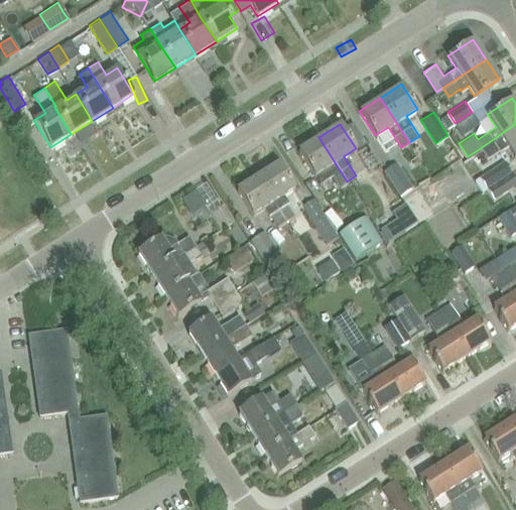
[(515,124),(501,134),(482,147),(488,156),(500,148),(501,150),(508,145),(514,154),(515,153),(515,124)]
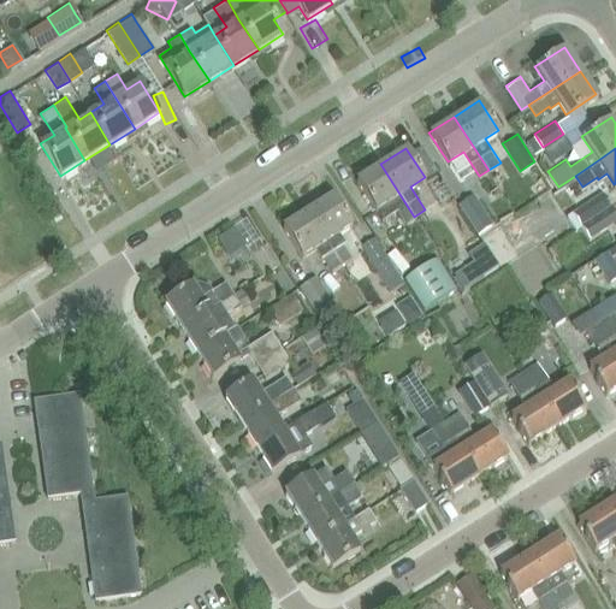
[(380,164),(356,179),(375,208),(377,208),(383,218),(396,208),(406,223),(414,217),(380,164)]
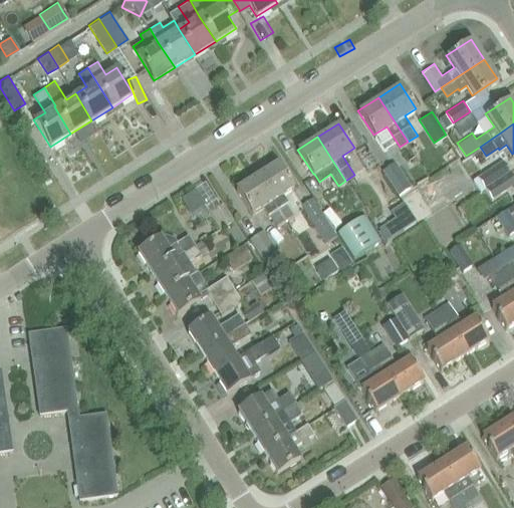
[(396,160),(382,169),(398,194),(412,185),(396,160)]
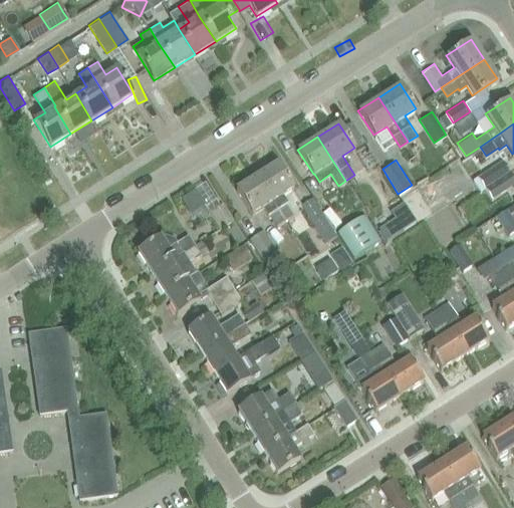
[(484,187),(509,170),(502,160),(477,176),(484,187)]
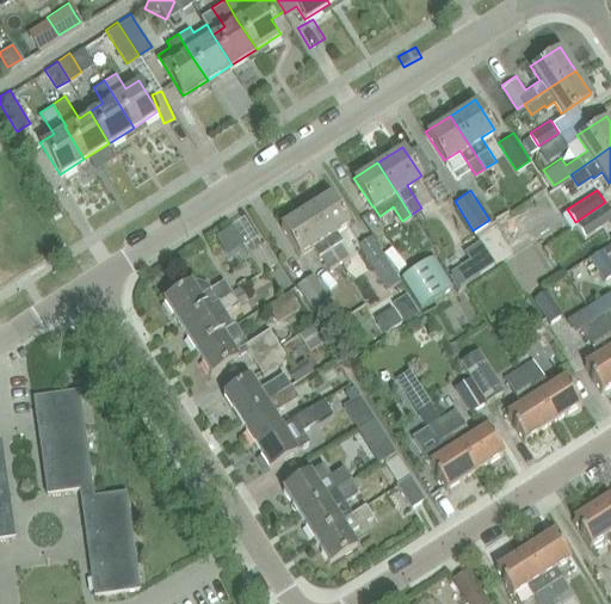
[(335,229),(346,223),(328,193),(303,209),(322,238),(338,262),(349,254),(340,240),(341,240),(335,229)]
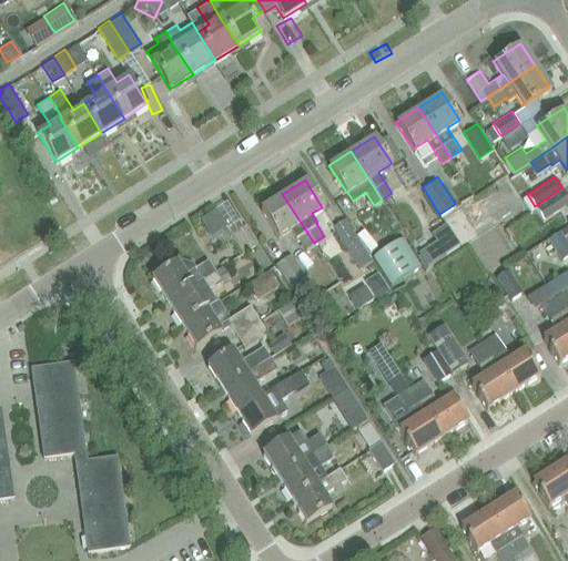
[(567,196),(563,187),(535,206),(543,218),(567,202),(567,196)]
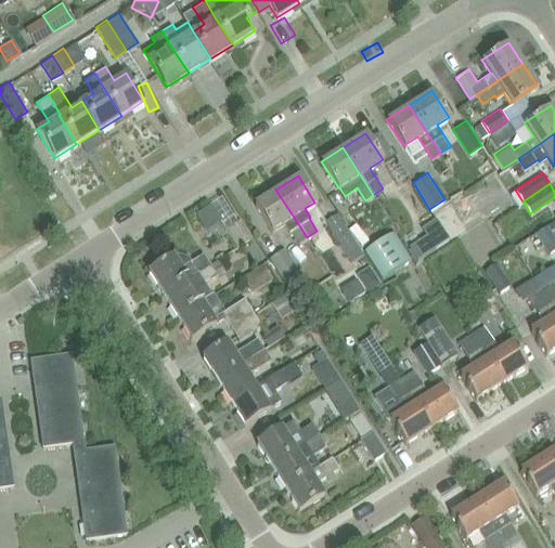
[(307,237),(293,216),(275,190),(254,203),(271,230),(283,222),(289,231),(291,230),(298,243),(307,237)]
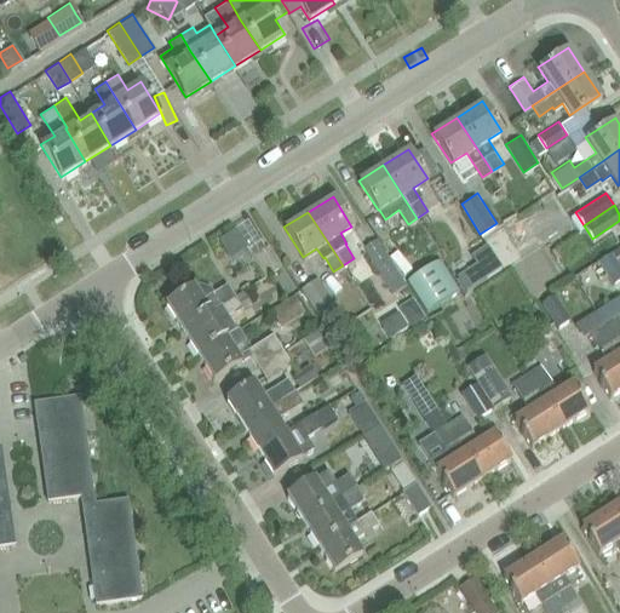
[(406,282),(402,276),(378,236),(363,245),(391,291),(406,282)]
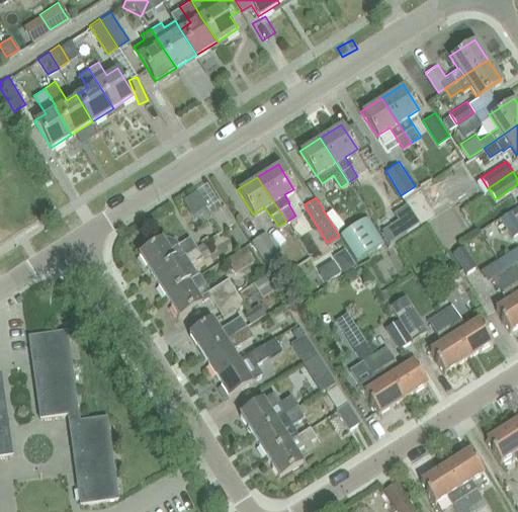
[(216,232),(221,229),(235,220),(225,202),(209,210),(216,220),(210,223),(216,232)]
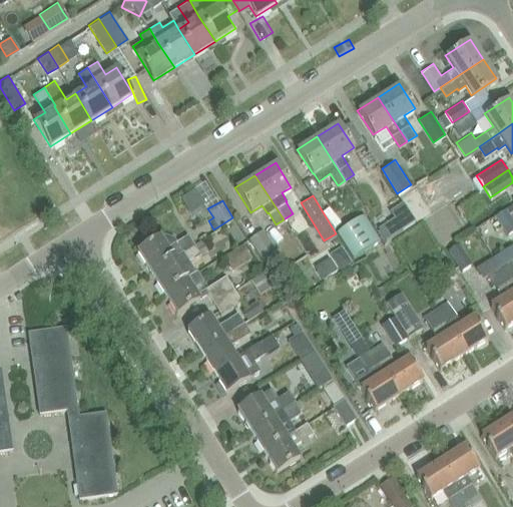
[(403,201),(390,210),(393,215),(401,227),(414,218),(403,201)]
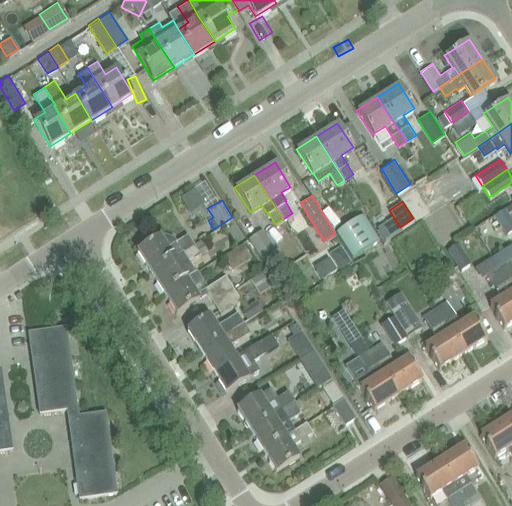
[(511,216),(505,206),(494,213),(505,232),(511,228),(511,216)]
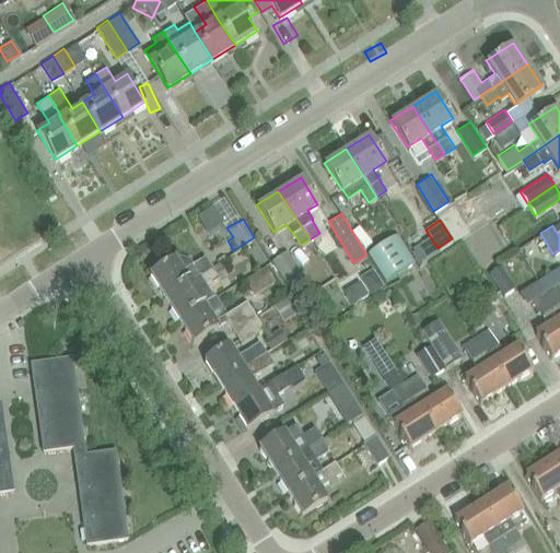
[(396,233),(366,251),(385,280),(413,261),(396,233)]
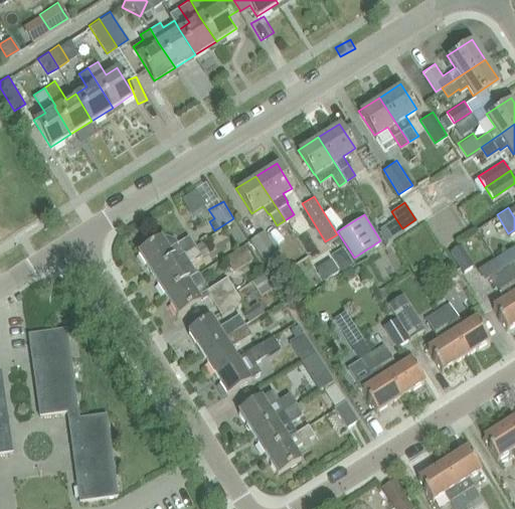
[(264,229),(249,238),(263,259),(277,249),(264,229)]
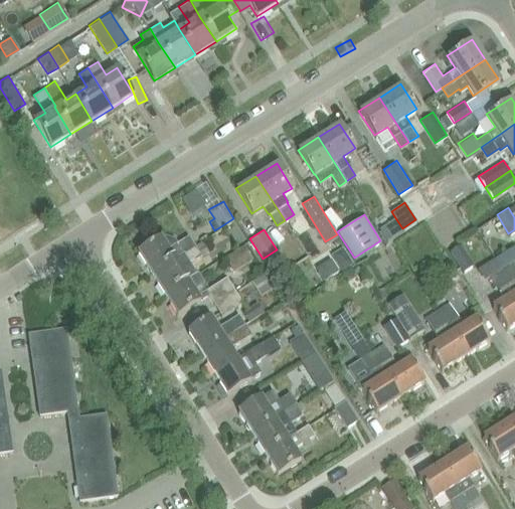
[(150,272),(195,242),(188,232),(177,239),(174,235),(165,233),(160,236),(137,250),(150,272)]
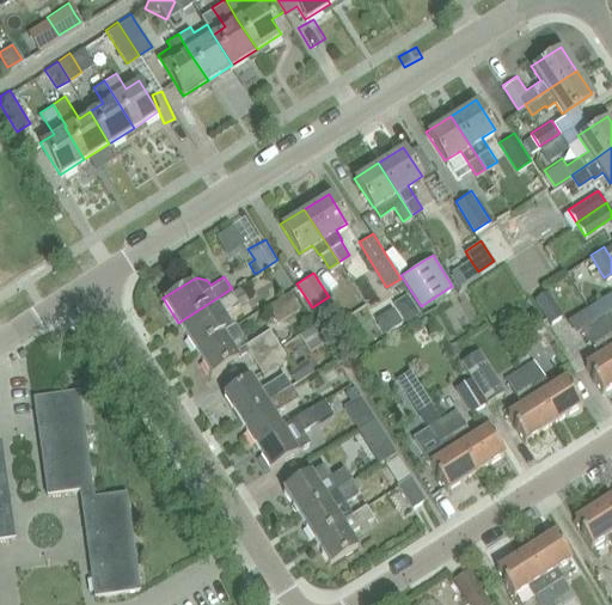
[(227,310),(239,301),(248,297),(239,283),(232,288),(178,323),(194,347),(234,322),(227,310)]
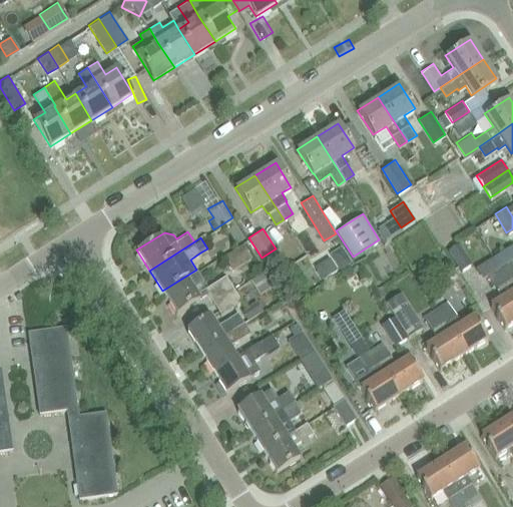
[(459,240),(448,247),(461,269),(472,262),(459,240)]
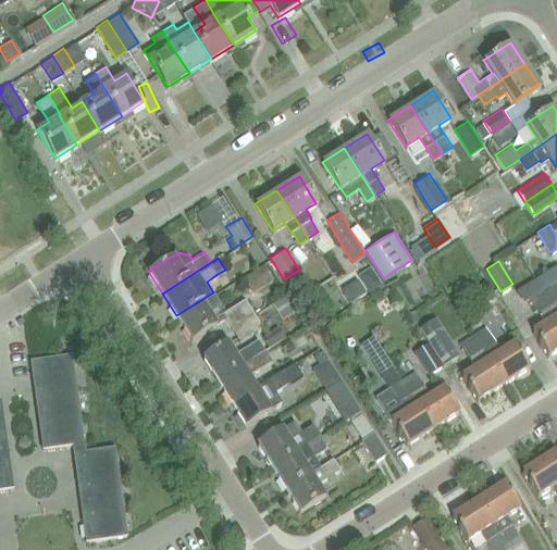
[(264,262),(254,269),(262,284),(273,277),(264,262)]
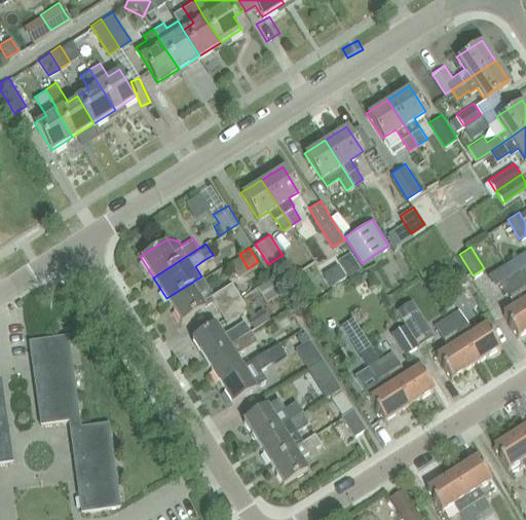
[(513,272),(525,263),(525,248),(505,261),(513,272)]
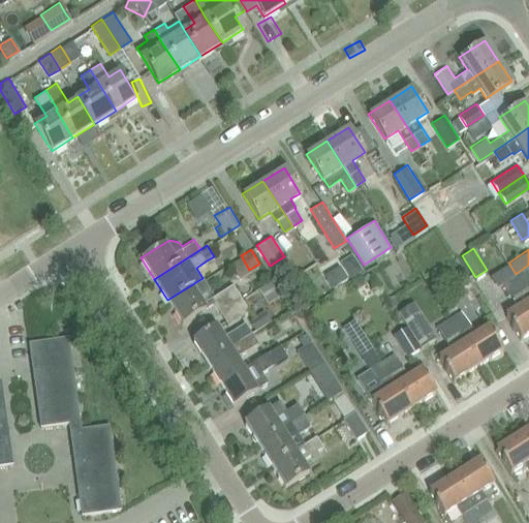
[(350,276),(363,268),(353,252),(340,260),(350,276)]
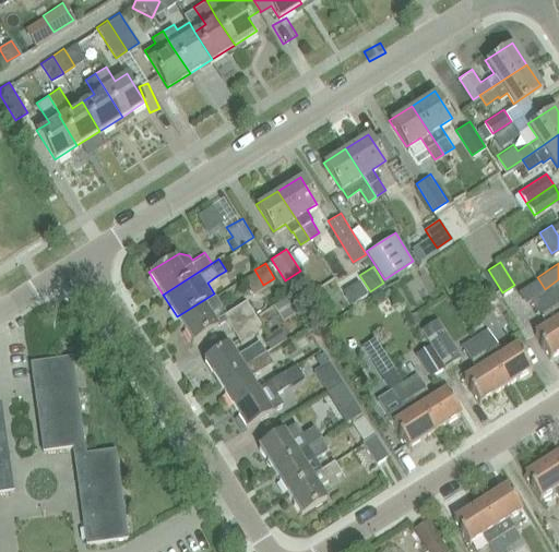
[(558,282),(546,290),(558,310),(558,282)]
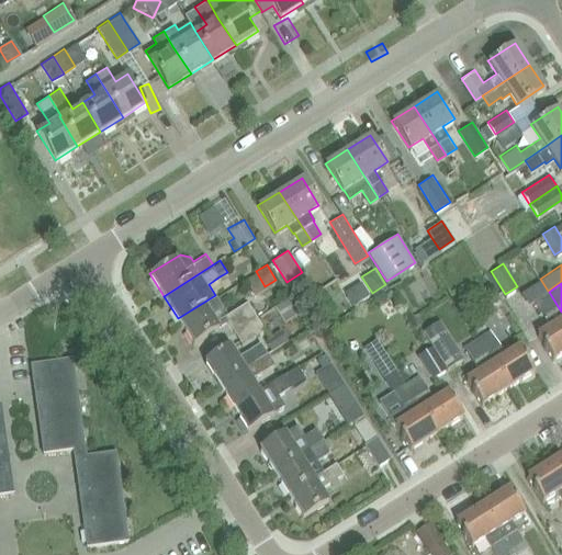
[(353,304),(368,295),(362,285),(347,295),(353,304)]
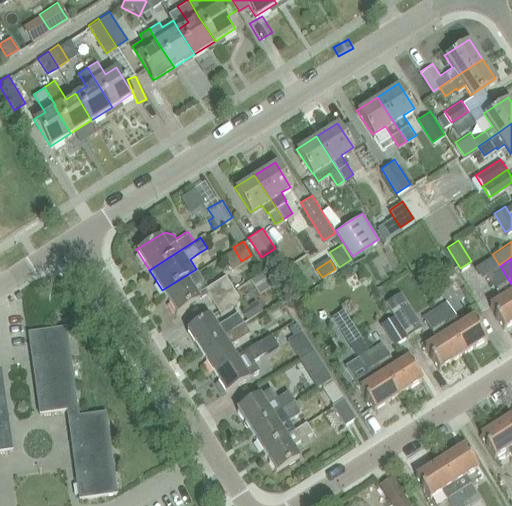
[(511,318),(511,284),(500,266),(488,274),(501,295),(489,302),(503,325),(511,318)]
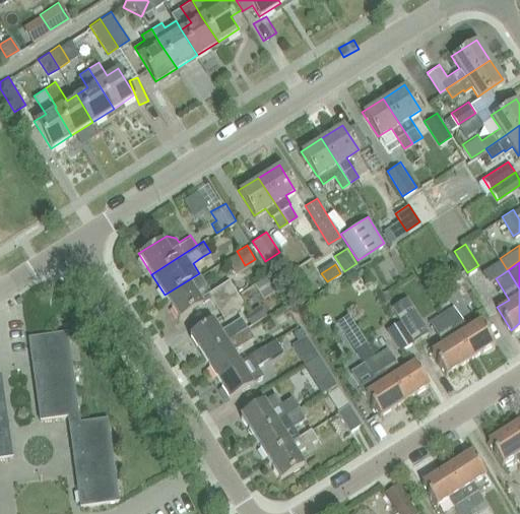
[(188,280),(165,295),(178,316),(201,302),(193,290),(205,282),(199,273),(188,280)]
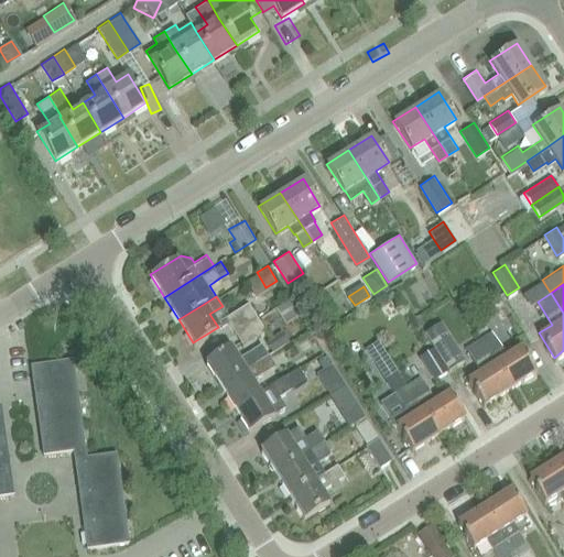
[(289,297),(274,306),(284,320),(299,312),(289,297)]
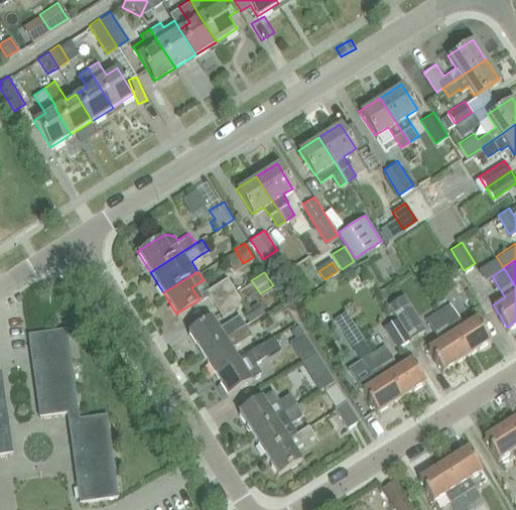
[(208,287),(206,289),(208,293),(214,301),(235,288),(227,275),(208,287)]
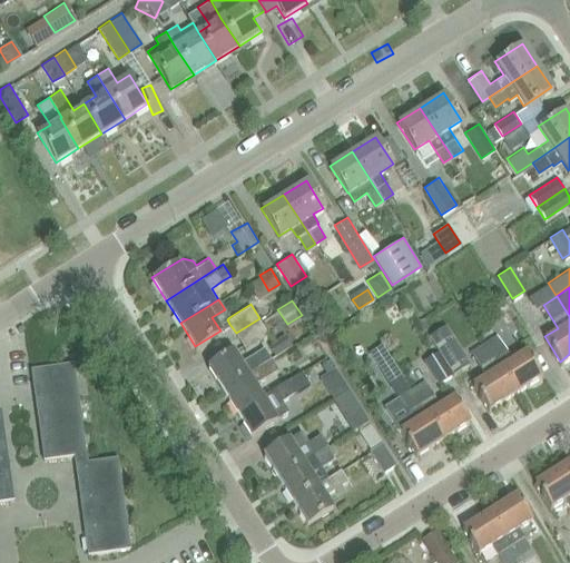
[(259,318),(236,333),(246,348),(269,334),(259,318)]
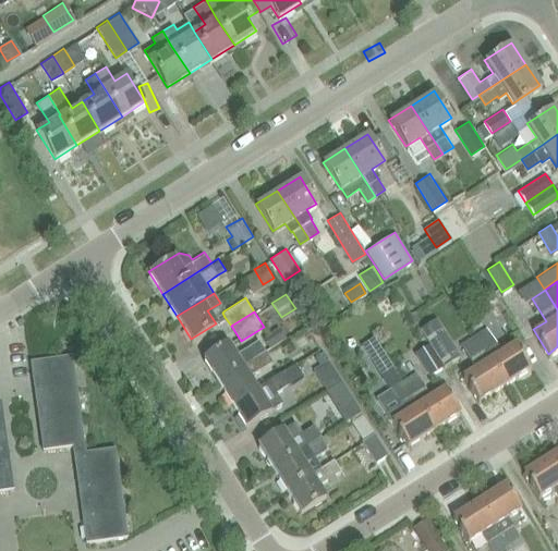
[(460,354),(437,316),(420,327),(443,365),(460,354)]
